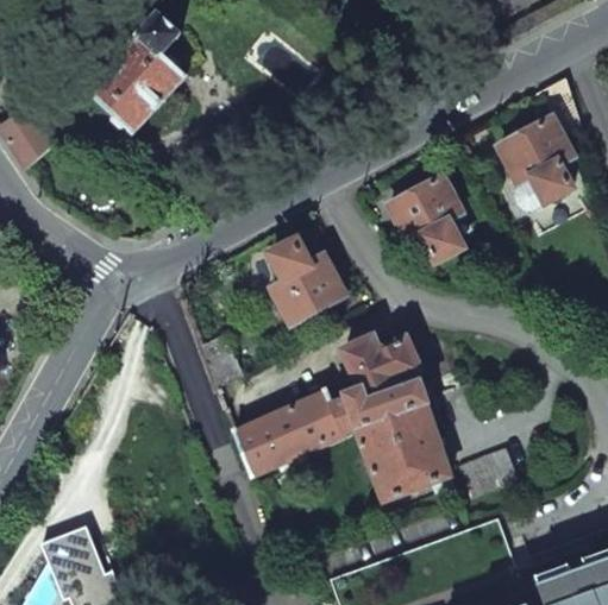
[(129,125),(136,132),(189,75),(181,69),(185,65),(183,63),(175,56),(171,56),(170,58),(164,54),(183,33),(161,11),(123,52),(119,49),(112,50),(106,44),(76,77),(117,114),(114,117),(114,120),(123,127),(125,127),(129,125)]
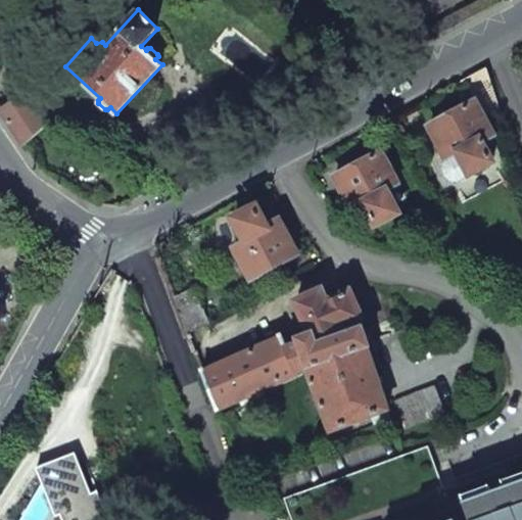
[(497,107),(485,65),(463,78),(476,100),(483,114),(497,107)]
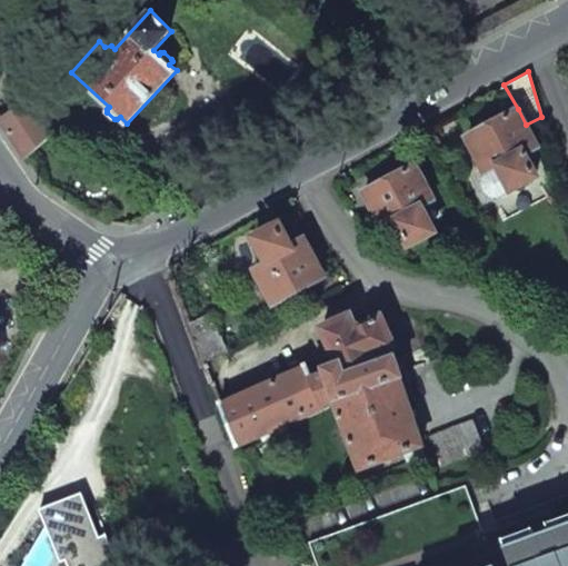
[(2,120),(27,157),(52,140),(29,102),(2,120)]
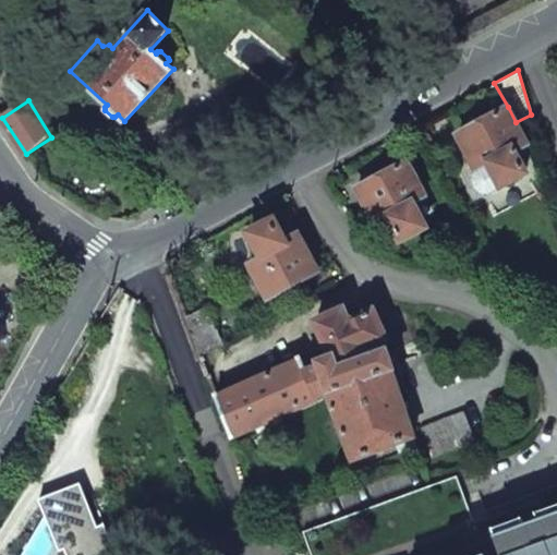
[(492,164),(503,184),(528,171),(516,148),(528,142),(516,122),(508,107),(460,133),(475,159),(486,153),(492,164)]
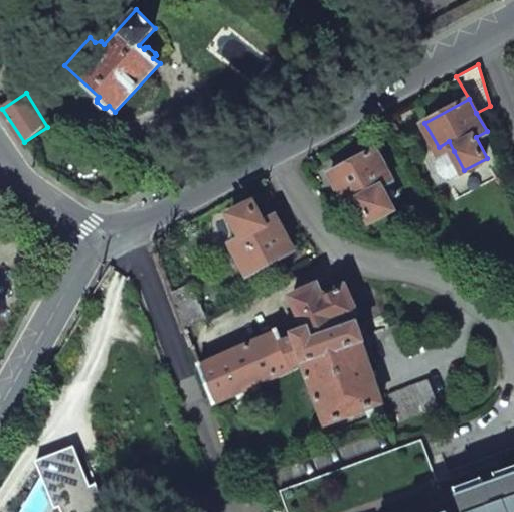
[(449,141),(439,147),(444,156),(454,151),(449,141)]
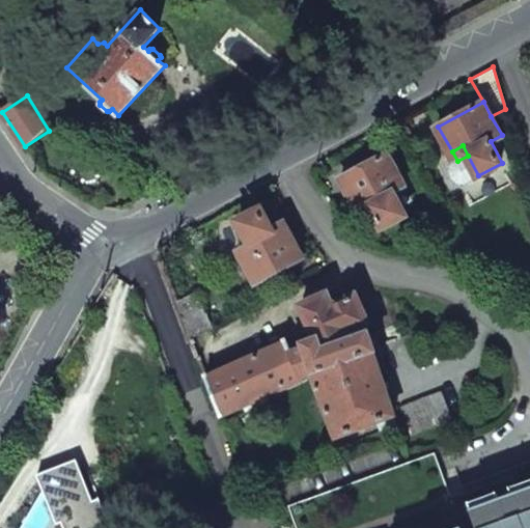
[(360,213),(371,206),(383,228),(407,215),(394,193),(389,183),(400,176),(387,154),(342,177),(360,213)]
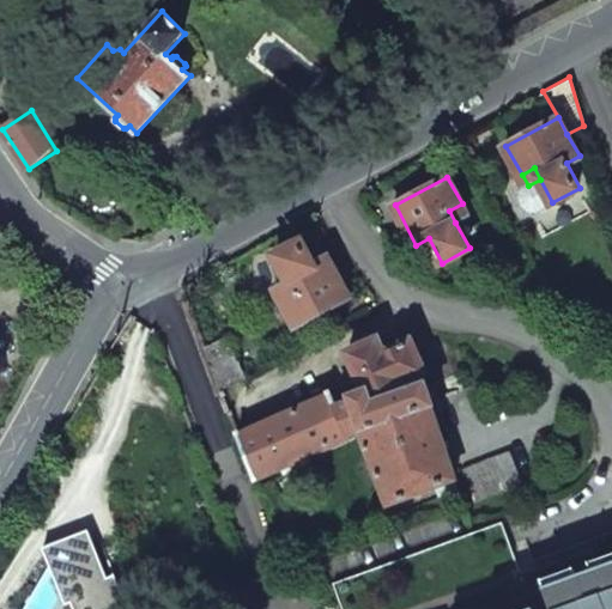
[(538,211),(552,202),(540,180),(528,186),(525,188),(521,196),(522,206),(528,211),(538,211)]
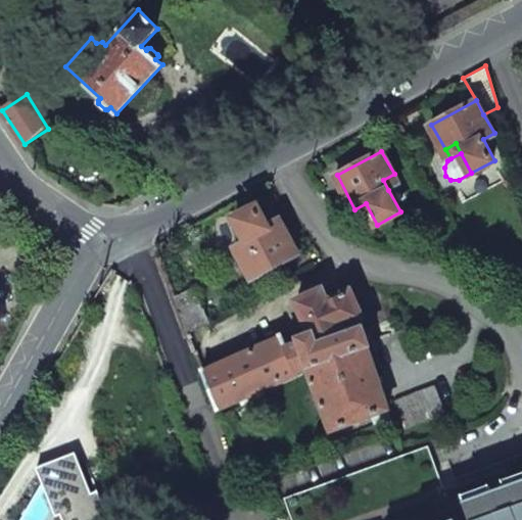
[(388,190),(399,184),(394,174),(383,180),(388,190)]
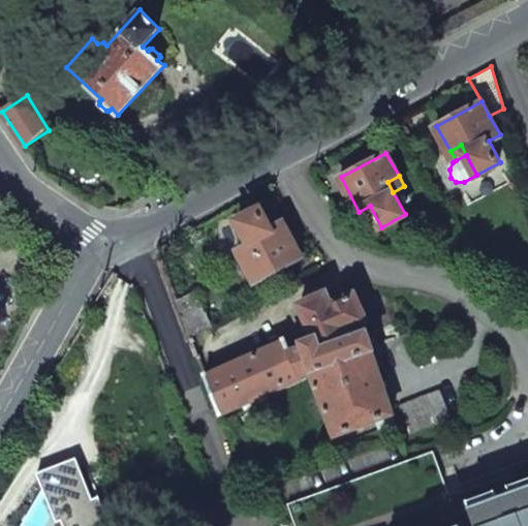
[(238,220),(254,252),(244,257),(256,282),(303,257),(283,221),(272,226),(262,208),(238,220)]
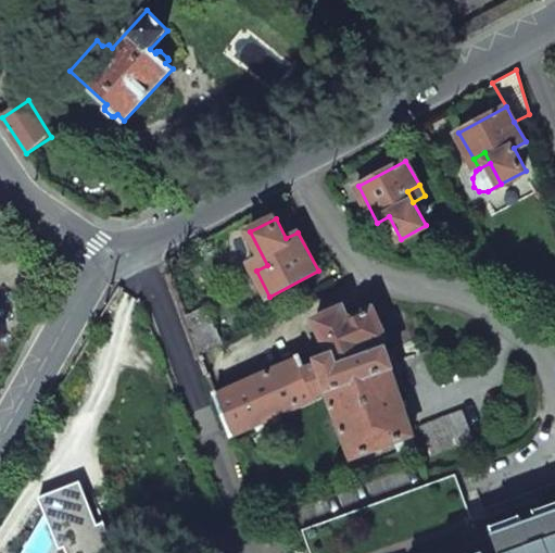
[(188,318),(202,354),(223,343),(206,306),(188,318)]
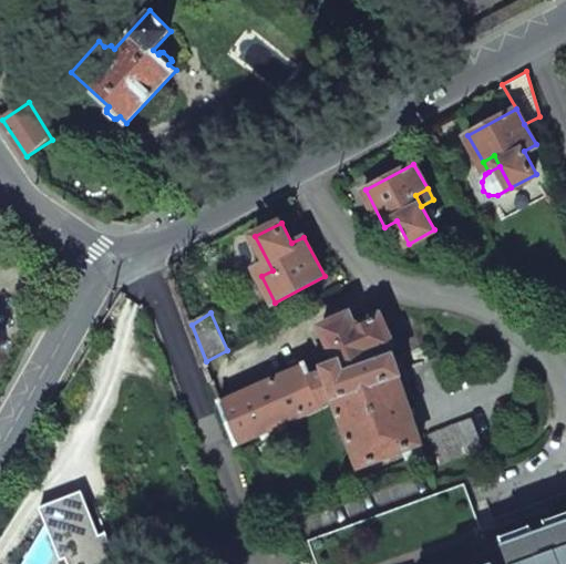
[(338,360),(345,371),(394,352),(391,342),(393,341),(380,314),(356,324),(350,313),(322,325),(338,360)]
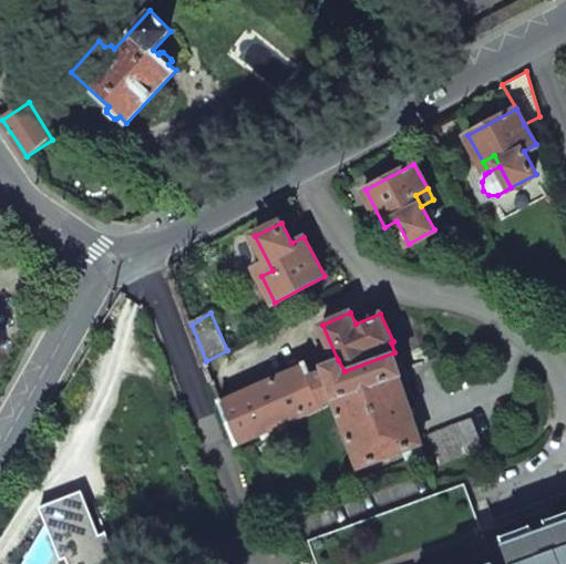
[(312,373),(325,400),(336,396),(399,373),(402,372),(394,352),(345,371),(338,360),(325,365),(326,369),(312,373)]
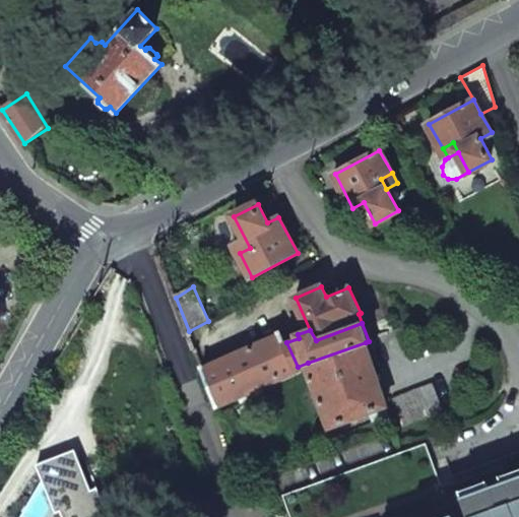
[(204,369),(217,404),(298,368),(298,367),(286,342),(281,331),(204,369)]
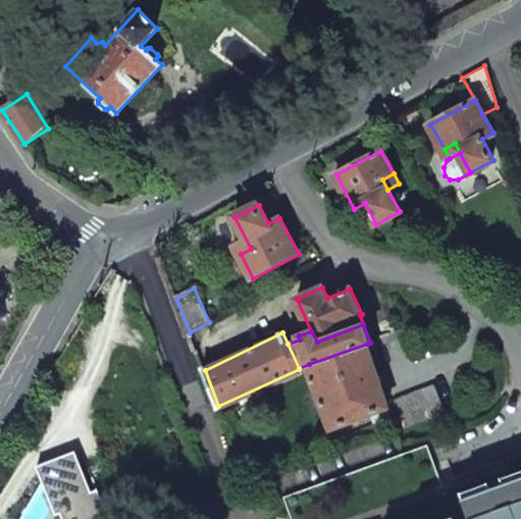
[(309,364),(331,427),(388,405),(367,344),(309,364)]
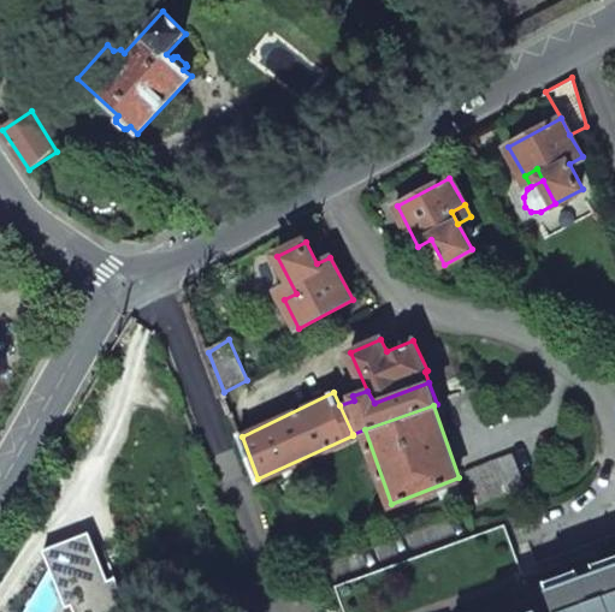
[(465,470),(477,500),(525,481),(513,451),(465,470)]
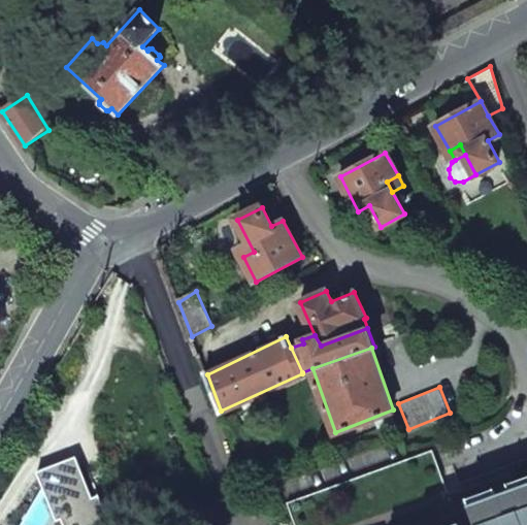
[(526,455),(447,485),(461,522),(462,524),(475,524),(468,504),(526,483),(526,455)]
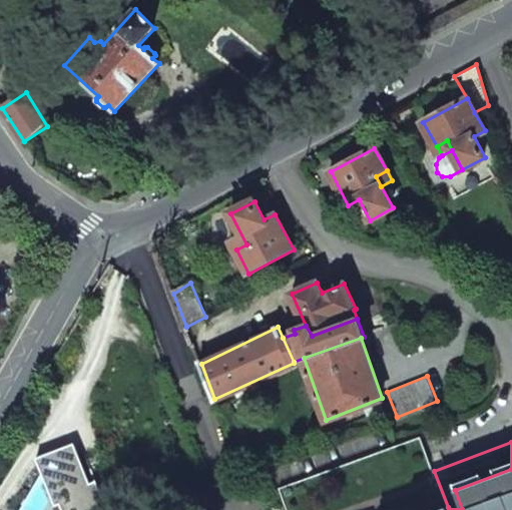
[(462,509),(511,509),(511,469),(455,490),(462,509)]
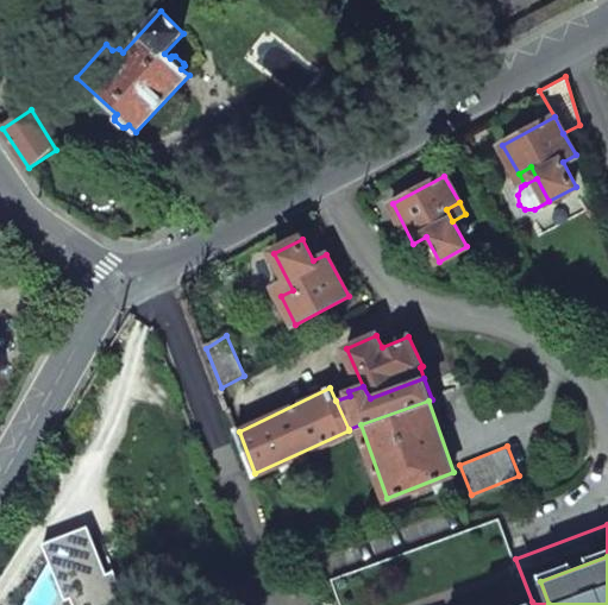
[(250,604),(265,604),(256,583),(244,587),(250,604)]
